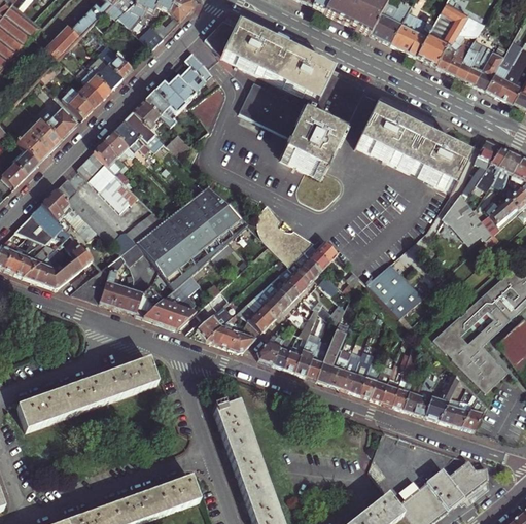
[(0,70),(41,28),(26,15),(18,8),(10,3),(6,0),(0,0),(0,70)]
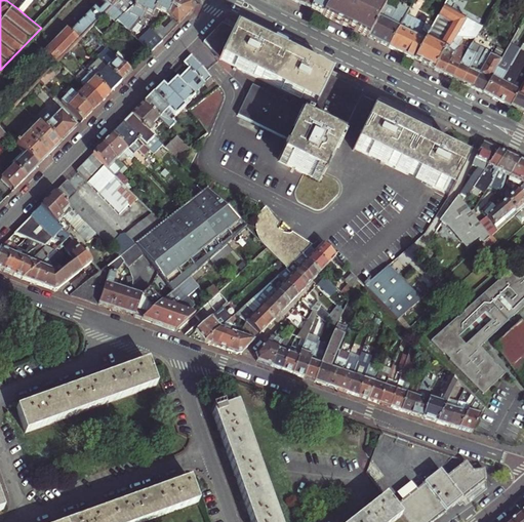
[(26,15),(36,4),(31,0),(25,0),(17,8),(26,15)]
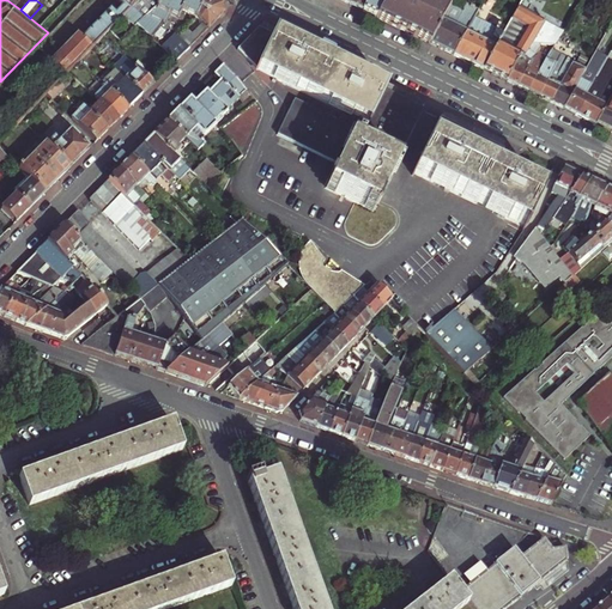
[(65,72),(123,11),(134,0),(121,0),(123,2),(114,11),(109,6),(82,35),(77,30),(50,58),(65,72)]
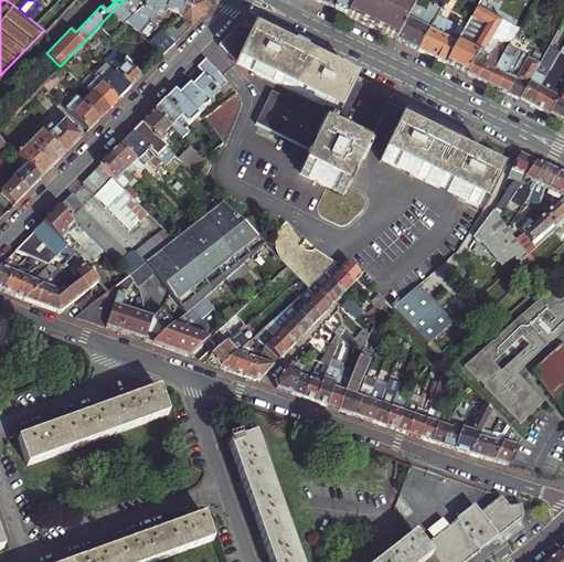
[(124,0),(114,10),(125,20),(126,19),(150,0),(124,0)]
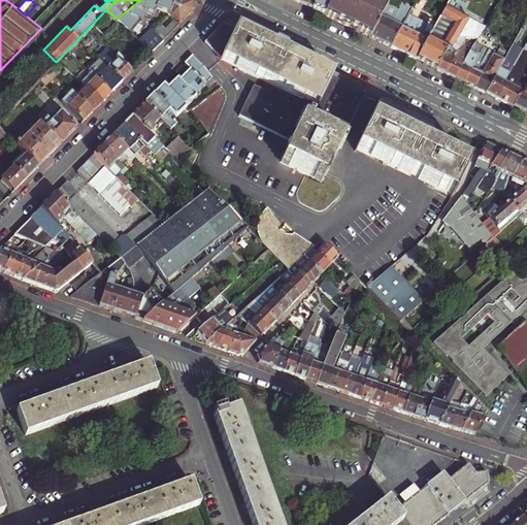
[(140,0),(118,18),(130,29),(140,14),(143,15),(147,9),(154,12),(156,6),(169,12),(170,11),(175,0),(140,0)]
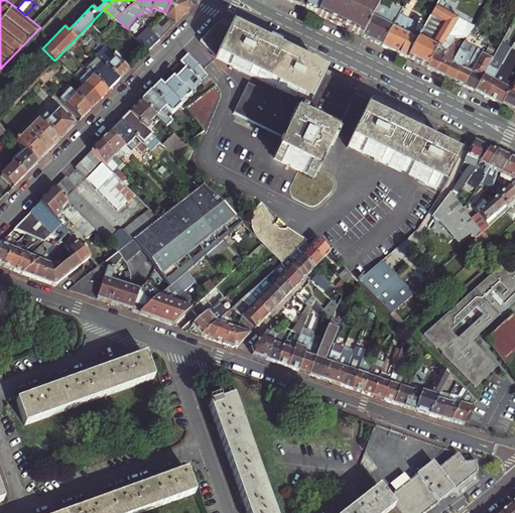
[(187,8),(185,1),(183,0),(171,0),(166,11),(165,12),(149,28),(159,38),(170,27),(187,8)]
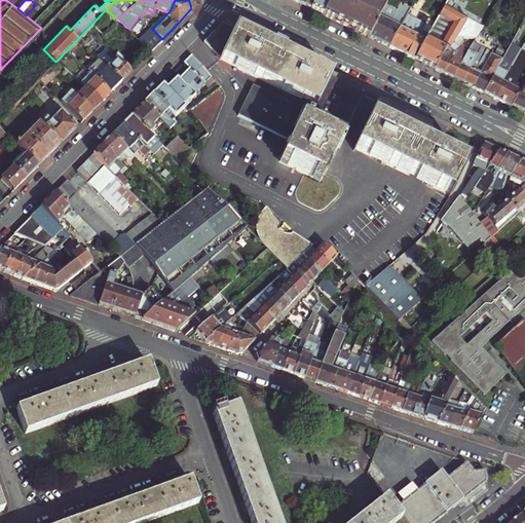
[(308,0),(306,5),(311,7),(316,10),(322,0),(308,0)]
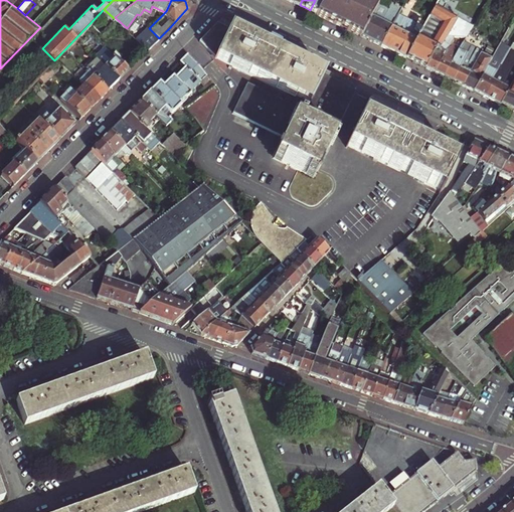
[(382,3),(375,0),(315,0),(310,10),(320,15),(341,25),(360,34),(365,37),(381,10),(383,6),(384,5),(385,3),(383,2),(382,3)]
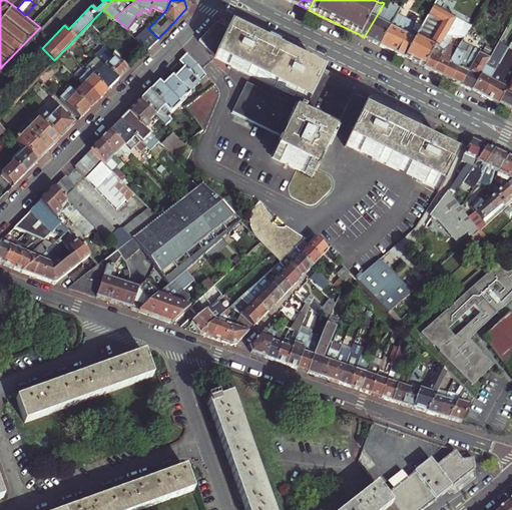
[(371,40),(376,43),(393,12),(396,6),(388,1),(385,8),(385,7),(382,6),(380,10),(364,37),(371,40)]
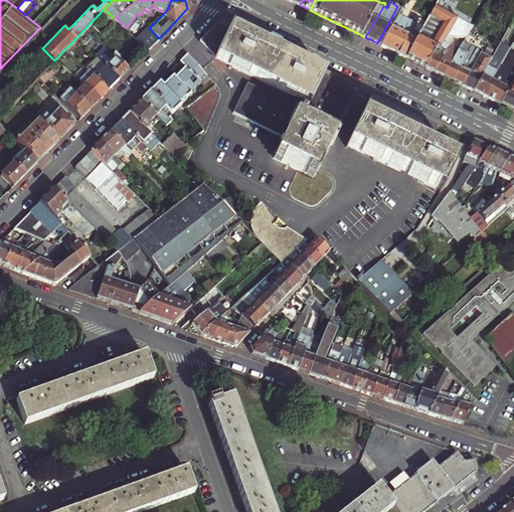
[(430,48),(434,50),(436,47),(443,33),(448,25),(453,14),(432,2),(419,25),(403,56),(413,61),(418,63),(421,65),(430,48)]
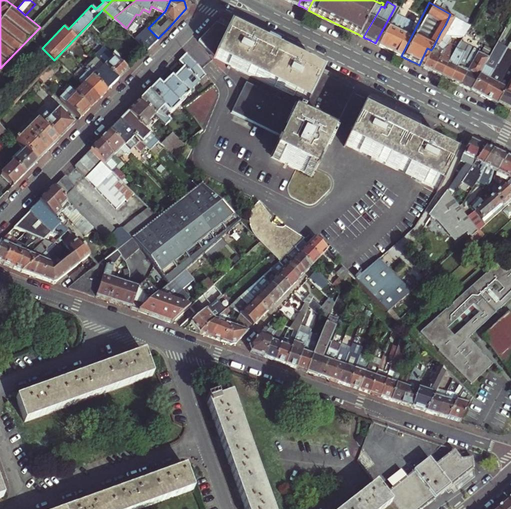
[(417,25),(392,12),(375,43),(387,49),(391,51),(401,56),(417,25)]
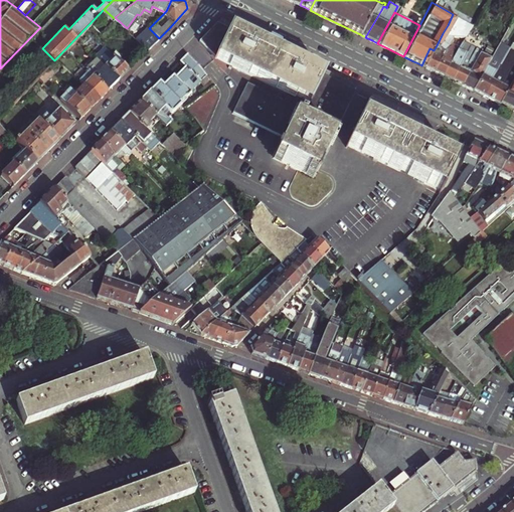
[(465,27),(468,22),(453,14),(448,25),(465,27)]
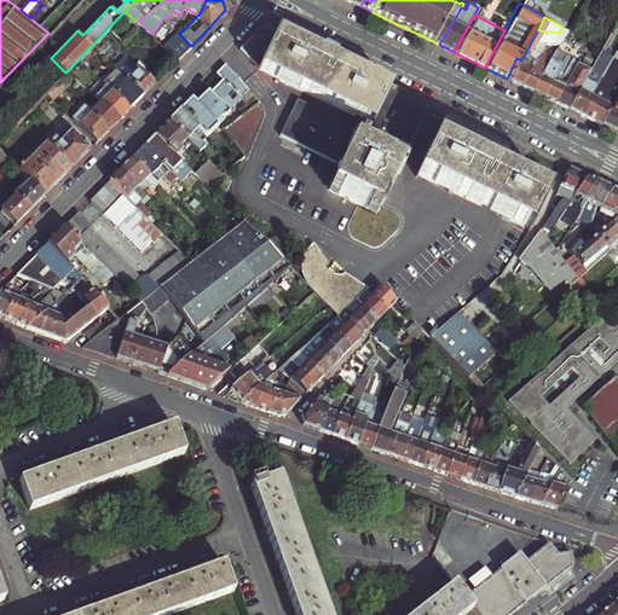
[(612,45),(617,34),(617,18),(614,17),(591,57),(595,59),(596,56),(600,57),(605,59),(612,45)]
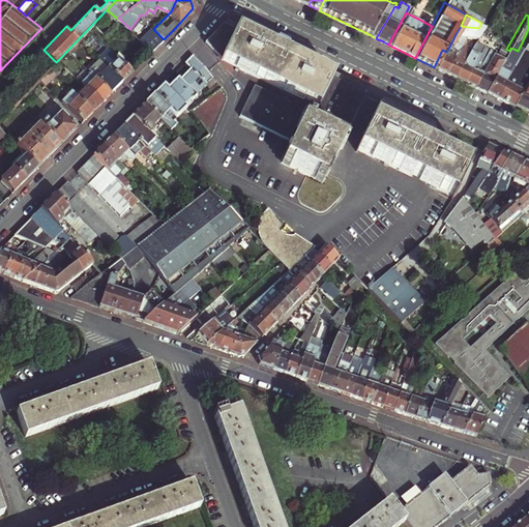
[(287,46),(252,29),(229,18),(226,21),(206,40),(222,58),(296,95),(293,104),(255,85),(239,115),(292,140),(286,152),(284,151),(281,158),(282,159),(278,167),(301,177),(322,187),(328,176),(331,169),(342,146),(340,145),(369,85),(346,75),(317,60),(287,46)]
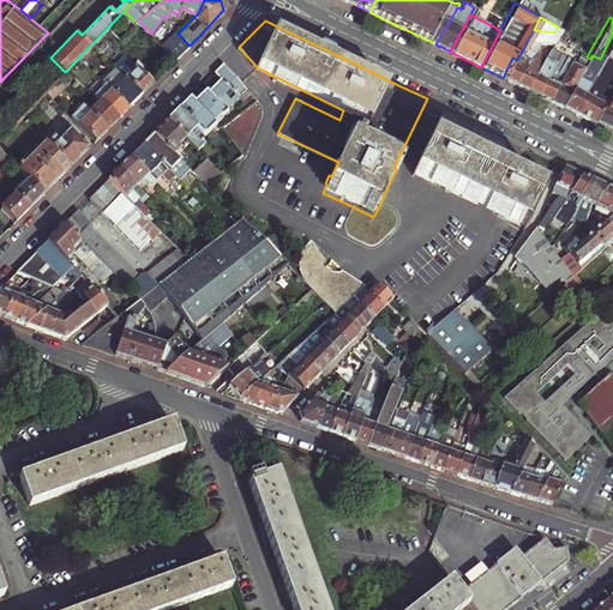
[(528,40),(532,40),(539,41),(550,41),(554,32),(534,30),(528,40)]
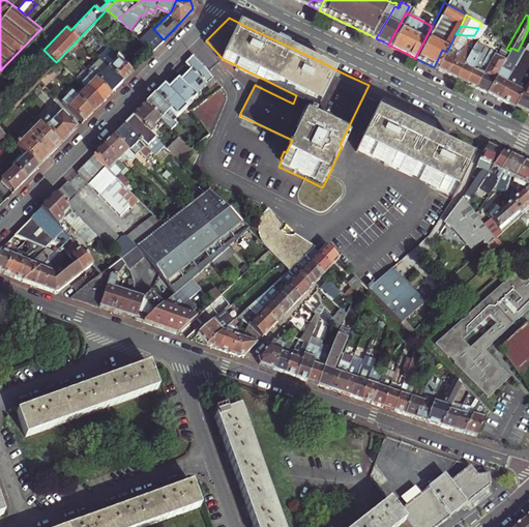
[(153,29),(151,27),(139,38),(152,51),(164,39),(153,29)]
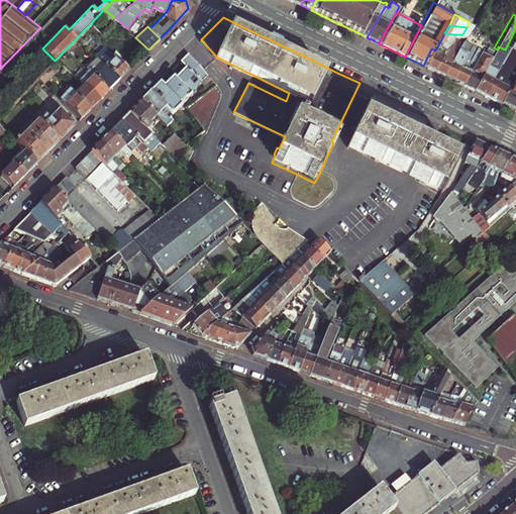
[(460,38),(459,40),(457,45),(441,74),(451,79),(468,45),(473,47),(474,46),(475,45),(460,38)]
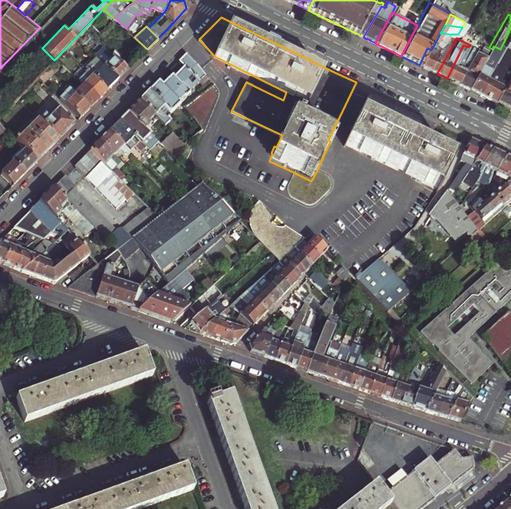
[(510,42),(508,41),(497,62),(494,60),(488,70),(488,72),(477,93),(485,97),(493,101),(494,100),(510,70),(510,42)]
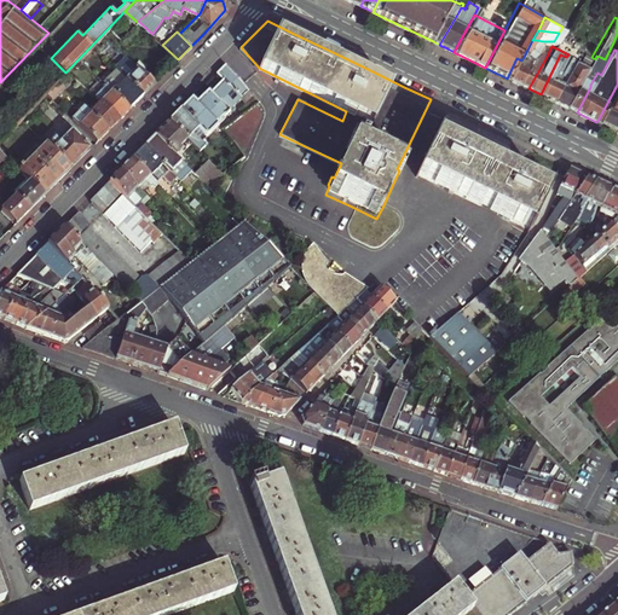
[(537,52),(532,65),(530,63),(519,83),(529,88),(548,54),(537,52)]
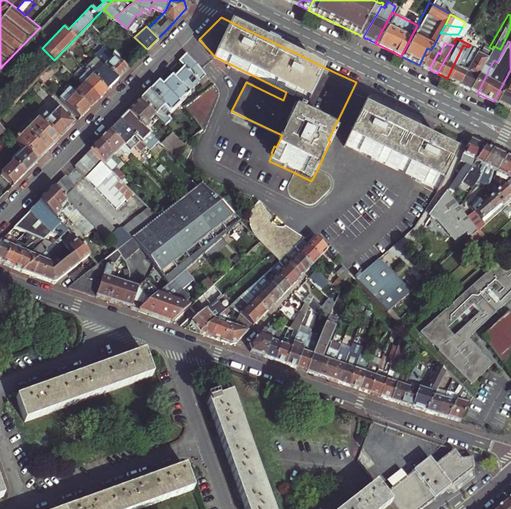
[(103,55),(108,50),(103,44),(97,49),(99,51),(103,55)]
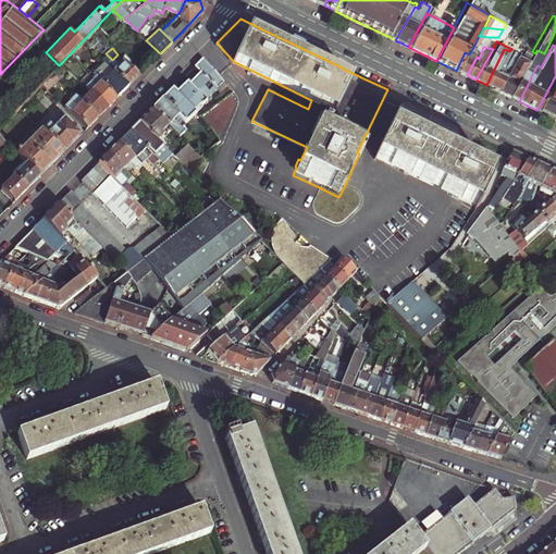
[(503,75),(502,74),(505,68),(503,66),(508,56),(513,53),(514,52),(510,50),(509,51),(504,49),(486,85),(490,86),(495,89),(503,75)]
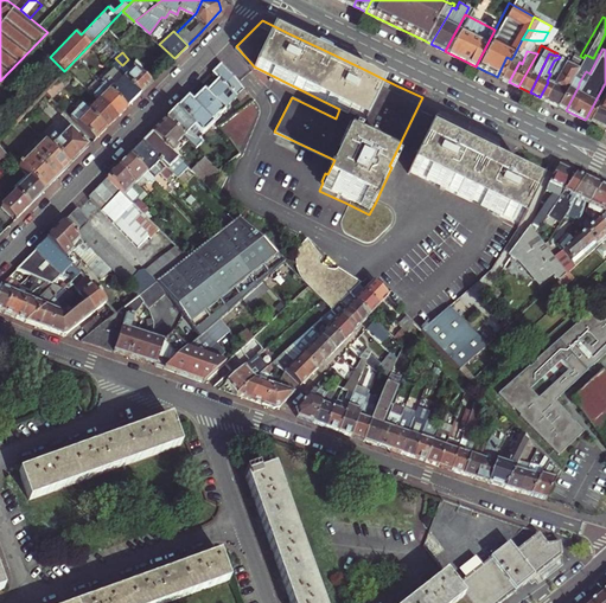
[(574,65),(581,69),(588,56),(585,55),(584,58),(580,56),(580,57),(574,65)]
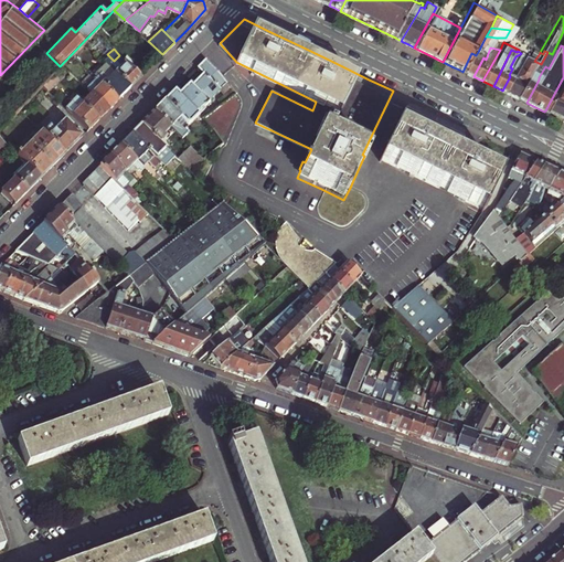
[(471,53),(463,72),(468,74),(474,76),(483,57),(485,55),(478,52),(476,55),(471,53)]
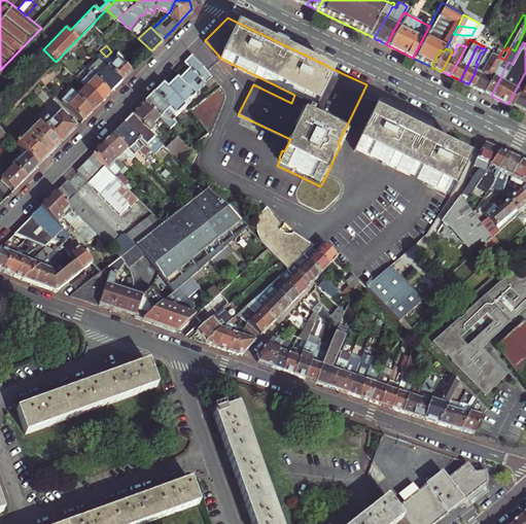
[(478,64),(481,65),(487,53),(485,50),(481,53),(476,63),(478,64)]
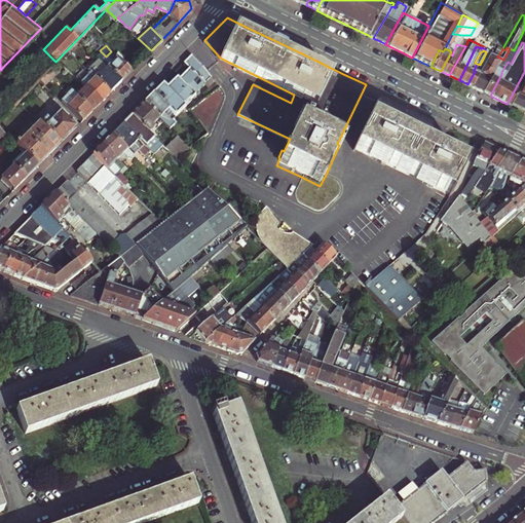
[(126,75),(132,70),(111,51),(106,57),(102,52),(98,57),(99,58),(107,65),(121,80),(126,75)]
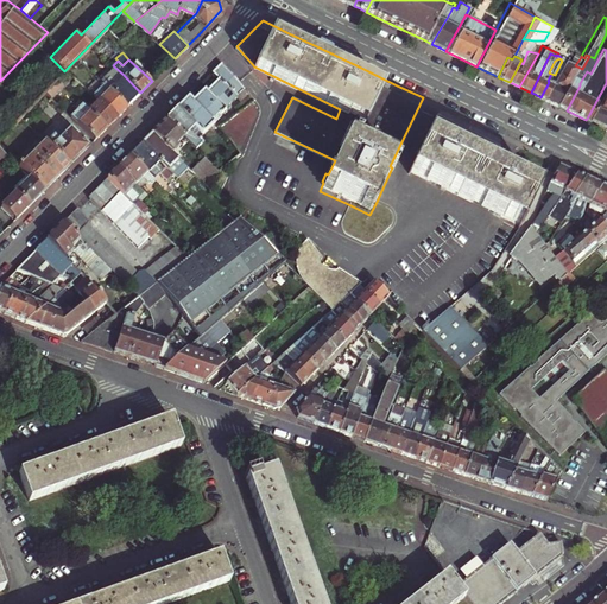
[(562,61),(555,75),(551,74),(548,81),(549,82),(541,97),(547,100),(554,103),(575,65),(564,59),(562,61)]
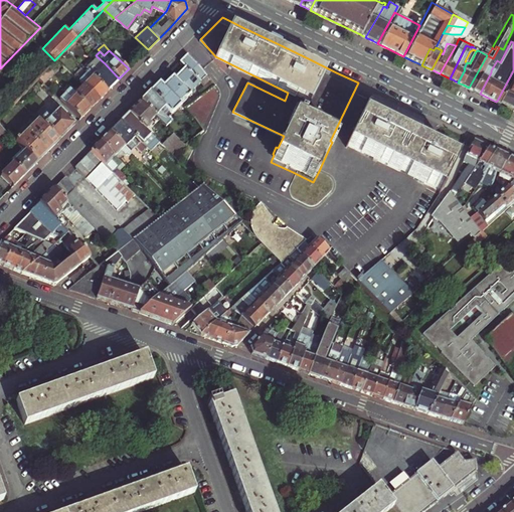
[(180,59),(186,64),(181,69),(175,74),(171,79),(169,77),(162,83),(178,100),(184,93),(187,95),(191,91),(190,89),(205,72),(197,62),(187,52),(180,59)]
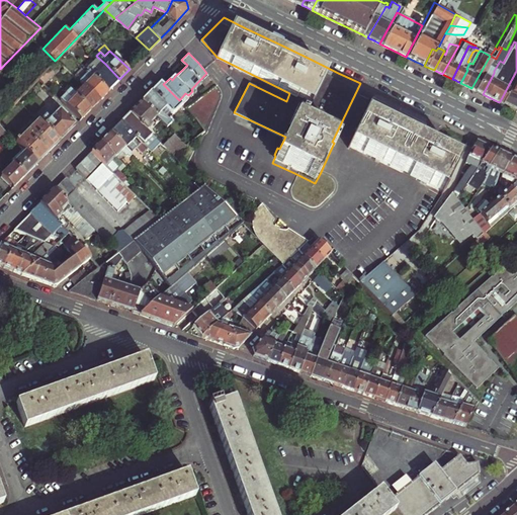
[(494,73),(494,71),(500,61),(496,59),(490,56),(471,88),(478,91),(483,94),(494,73)]
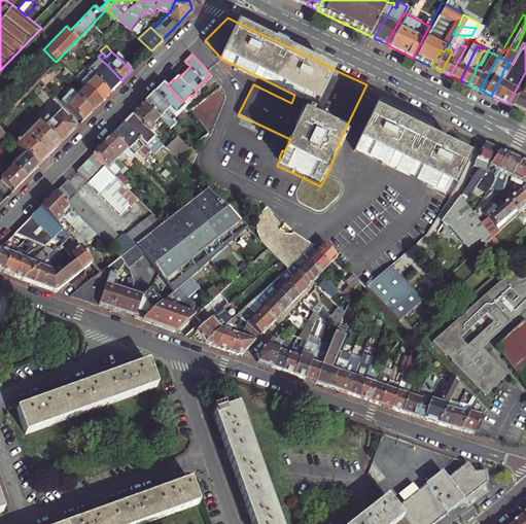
[(99,58),(93,64),(95,66),(100,71),(107,65),(99,58)]
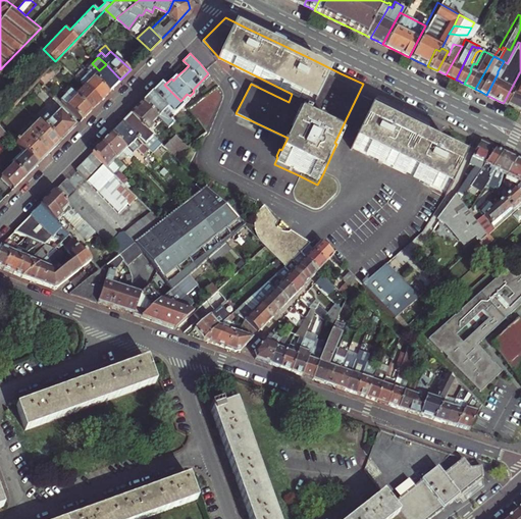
[(94,65),(89,69),(94,74),(110,90),(115,85),(120,80),(106,64),(99,70),(94,65)]
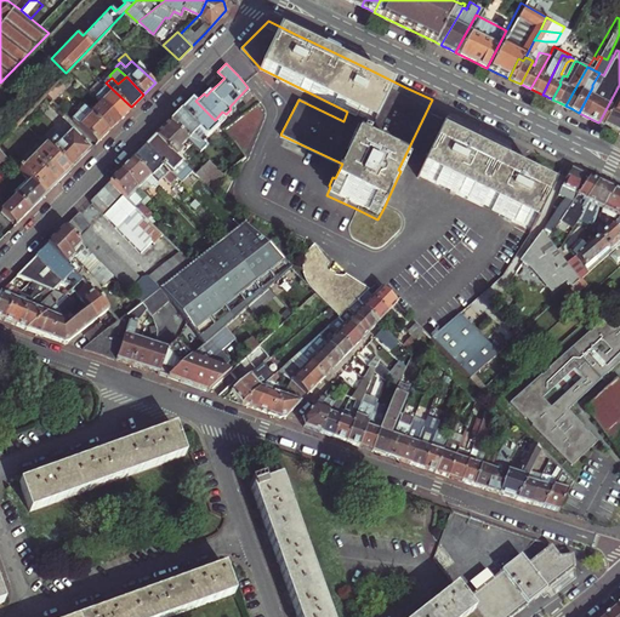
[(60,79),(47,91),(53,97),(66,85),(60,79)]
